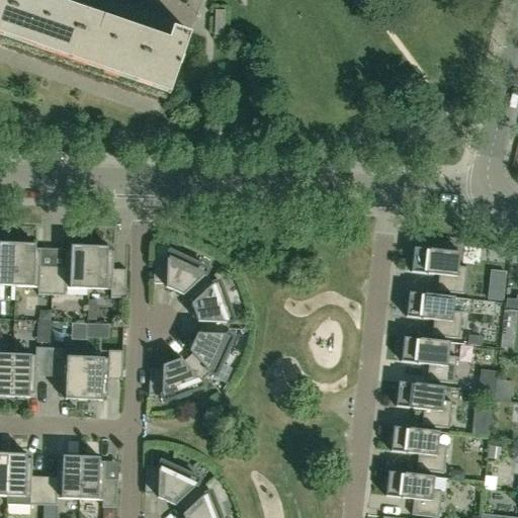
[(190,34),(189,34),(172,28),(168,40),(52,0),(0,0),(0,35),(170,95),(190,34)]
